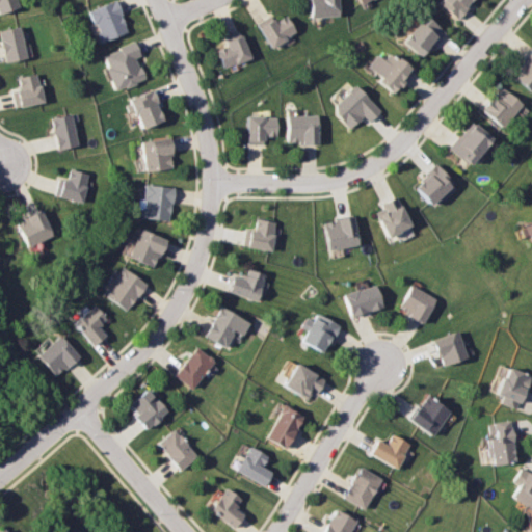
[(0,0),(0,14),(19,7),(16,0),(0,0)]
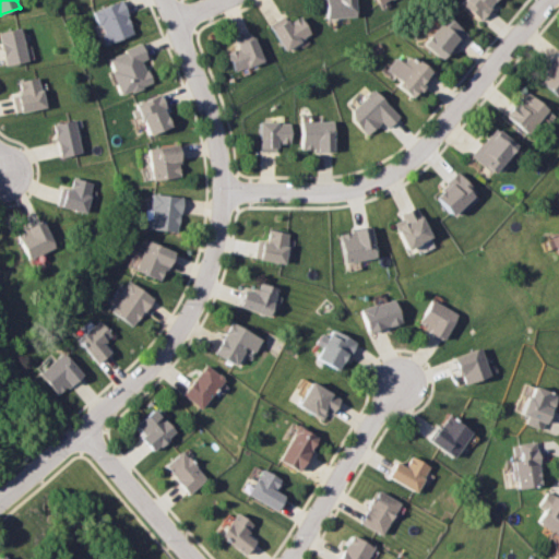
[(135,32),(121,0),(93,12),(107,44),(135,32)]
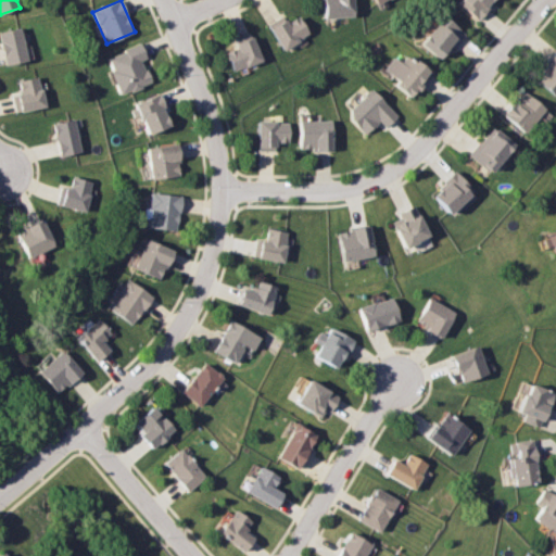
[(325,0),(326,17),(356,16),(355,0),(325,0)]
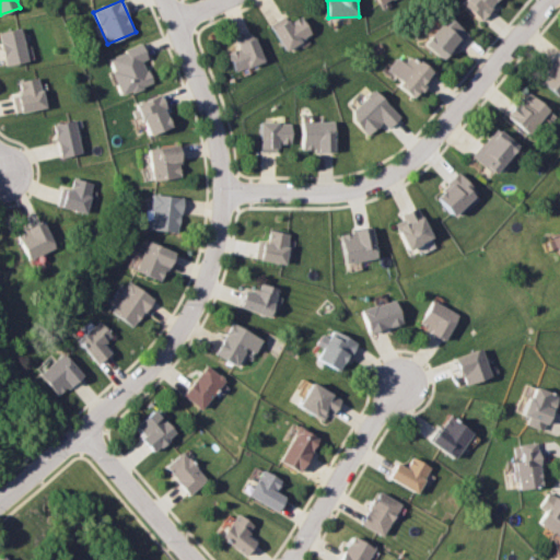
[(466,0),(464,3),(485,19),(498,0),(466,0)]
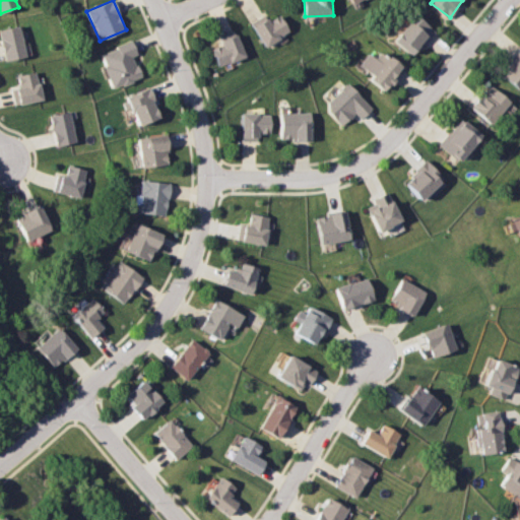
[(266,47),(291,33),(279,12),(254,27),(266,47)]
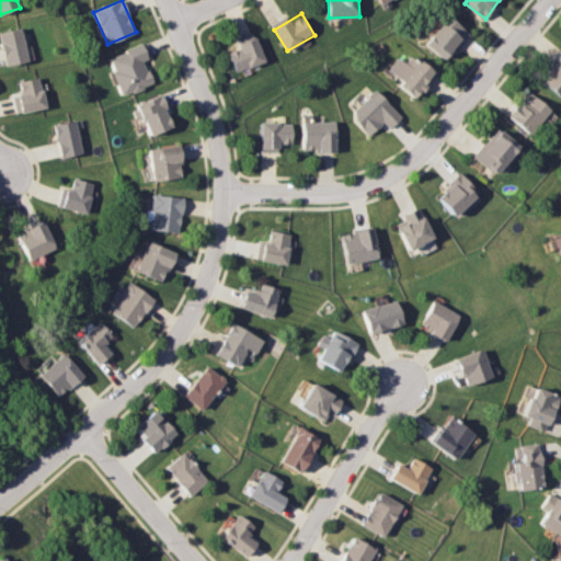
[(425,42),(444,60),(469,34),(450,16),(425,42)]
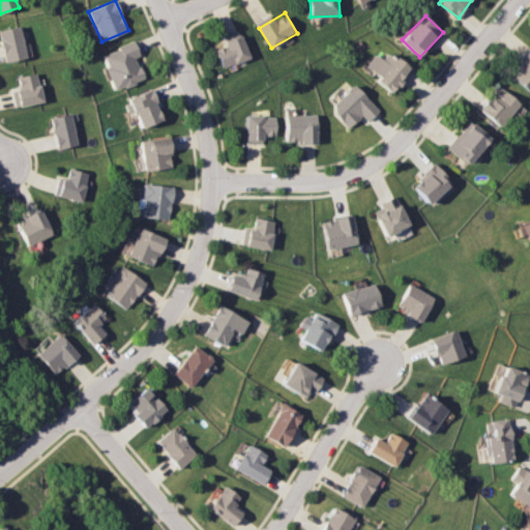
[(0,35),(5,62),(27,58),(20,26),(0,29),(0,35)]
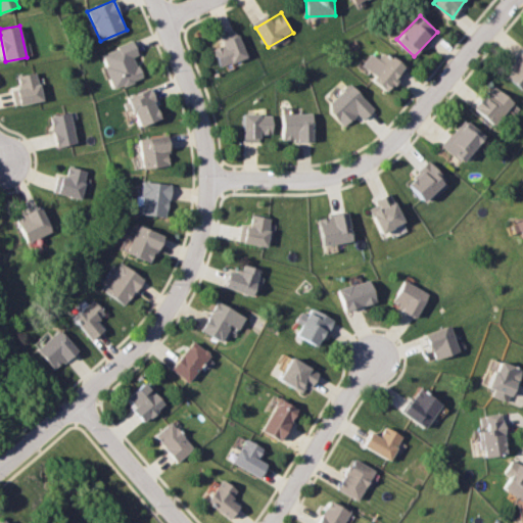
[(247,56),(238,34),(222,40),(224,45),(212,48),(221,67),(247,56)]
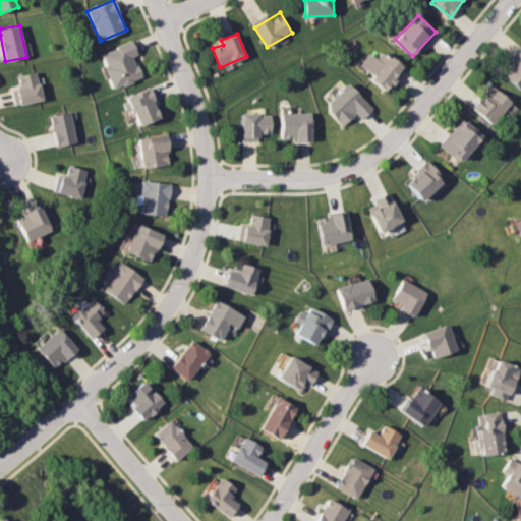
[(113,89),(143,77),(130,41),(100,53),(113,89)]
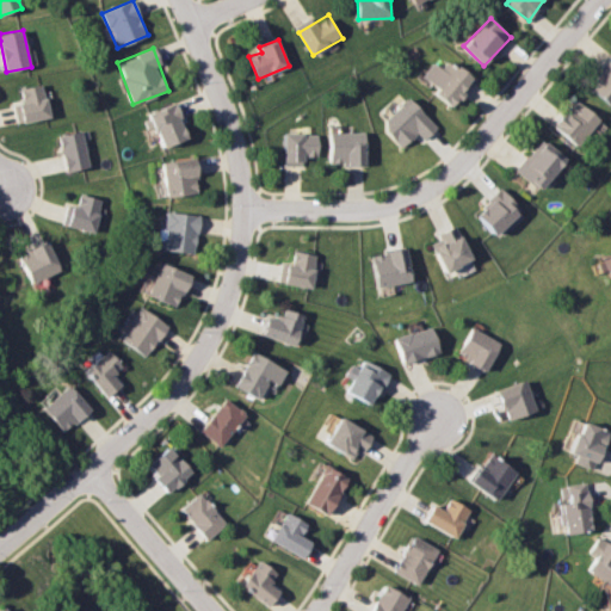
[(426,71),(443,104),(473,88),(457,55),(426,71)]
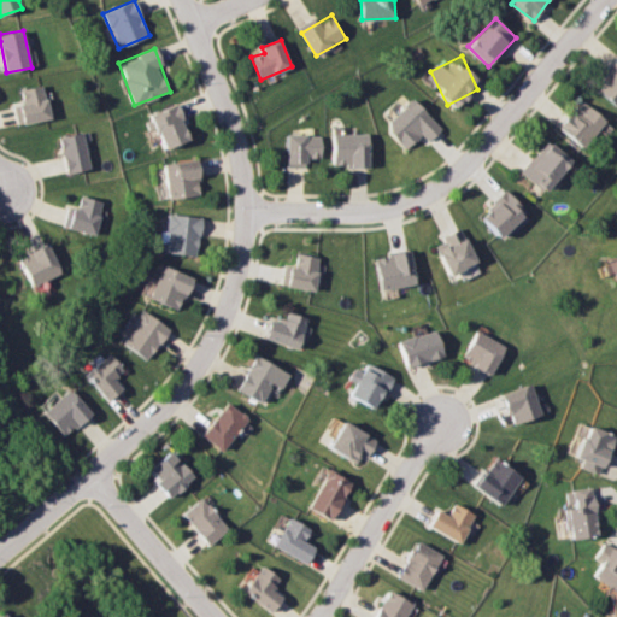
[(616,105),(616,64),(597,77),(615,107),(616,105)]
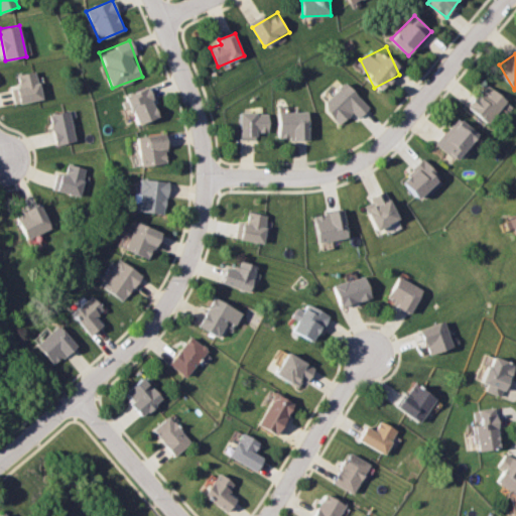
[(11,87),(16,106),(42,99),(35,71),(16,76),(18,85),(11,87)]
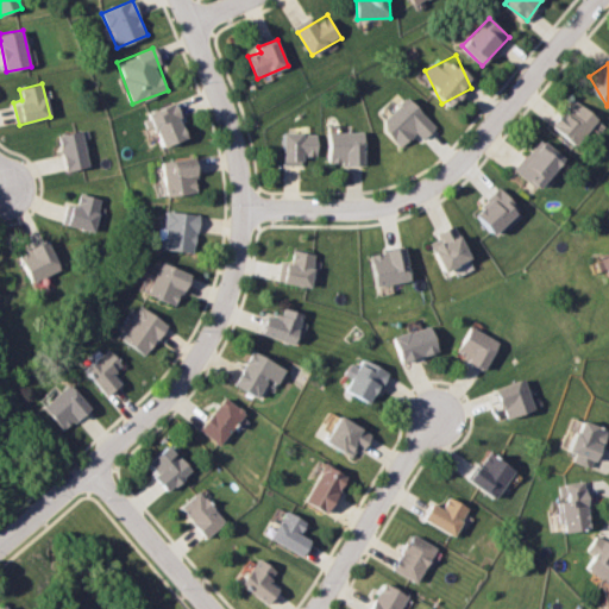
[(378,125),(401,146),(415,132),(422,139),(435,126),(406,96),(378,125)]
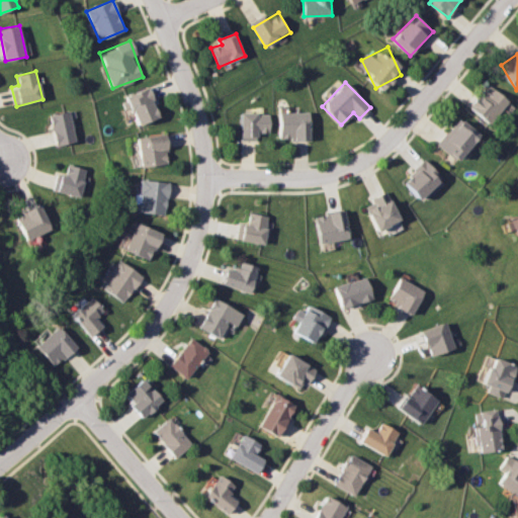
[(491,123),(509,100),(488,84),(469,106),(491,123)]
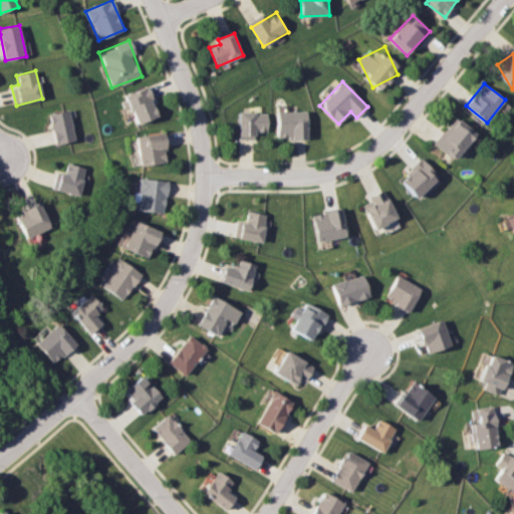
[(159,115),(148,85),(125,94),(137,124),(159,115)]
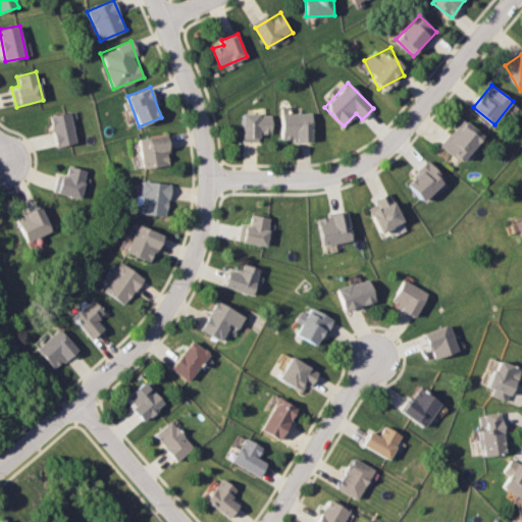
[(76,144),(71,112),(50,115),(55,147),(76,144)]
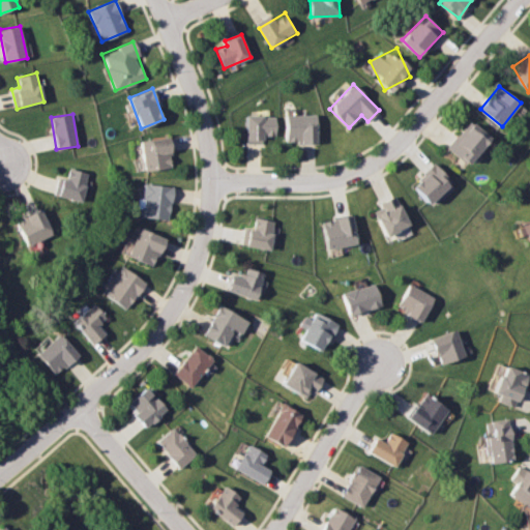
[(266,143),(266,137),(275,137),(275,115),(246,115),(246,143),(266,143)]
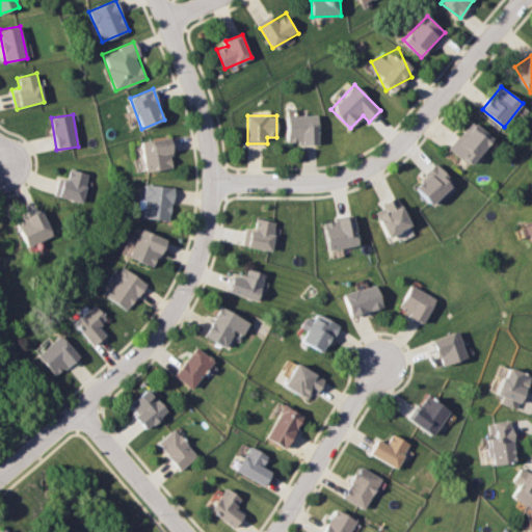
[(287,143),(318,143),(318,115),(287,115),(287,143)]
